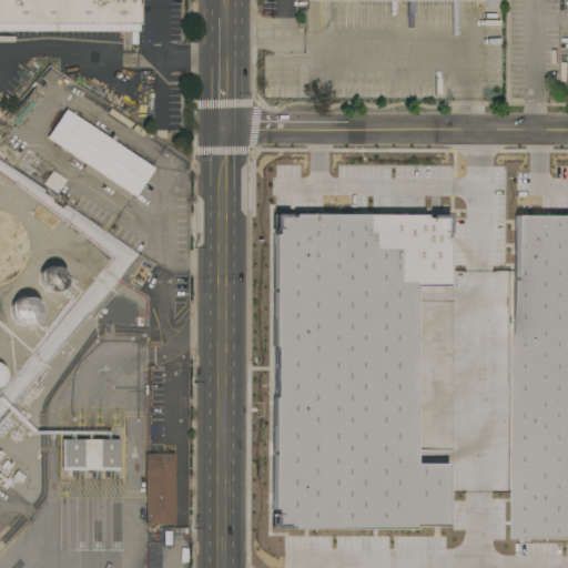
[(0,0),(138,0),(138,31),(0,31),(0,0)]
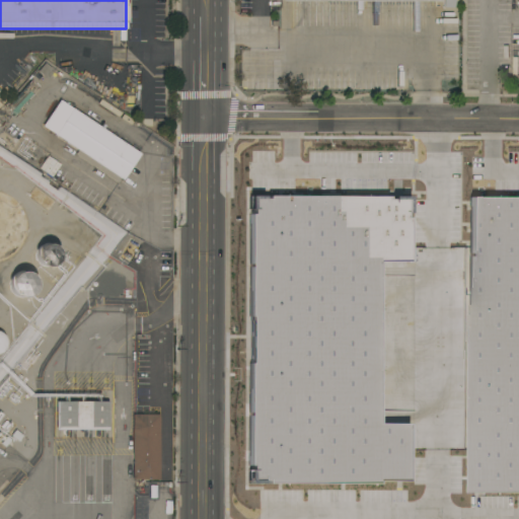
[(455,0),(455,8),(444,8),(444,0),(441,0),(441,1),(428,1),(423,1),(415,1),(408,1),(401,1),(394,1),(388,1),(381,1),(374,1),(368,1),(358,1),(352,1),(345,1),(339,1),(332,1),(325,1),(318,1),(311,1),(305,1),(298,1),(283,1),(283,0),(455,0)]
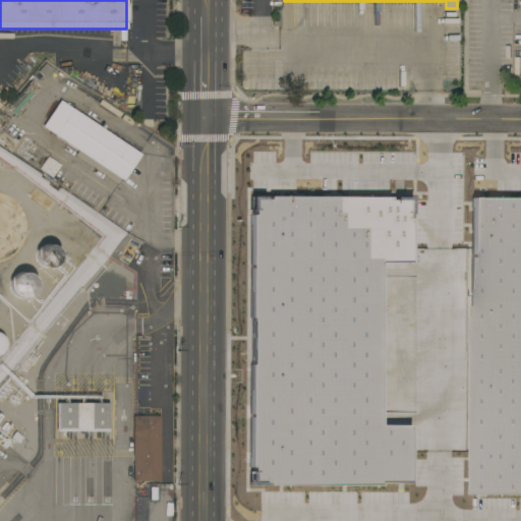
[(122,114),(119,118),(98,104),(101,100),(122,114)]
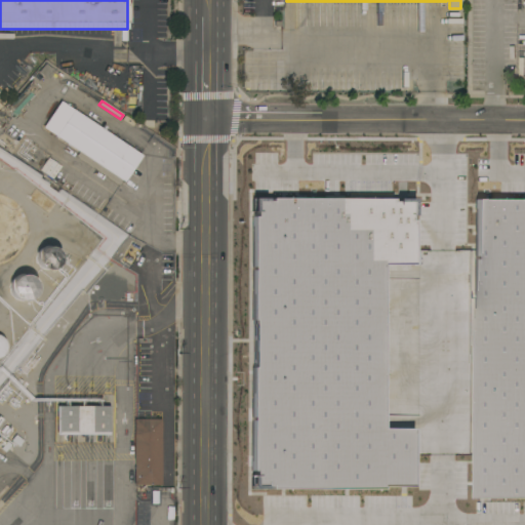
[(142,156),(123,183),(55,136),(43,127),(59,102),(142,156)]
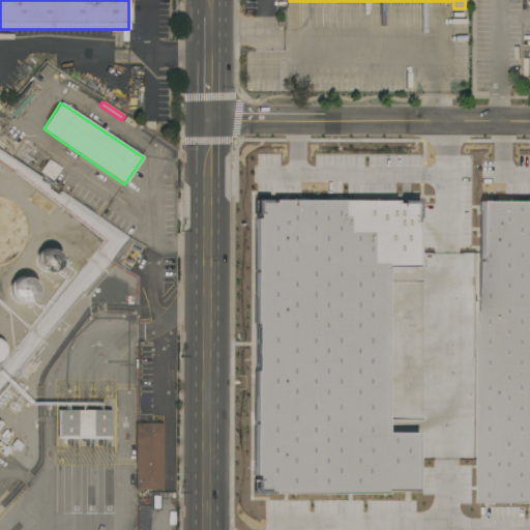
[(257,201),(415,202),(415,266),(385,266),(383,434),(416,434),(415,492),(384,491),(384,494),(254,493),(257,201)]
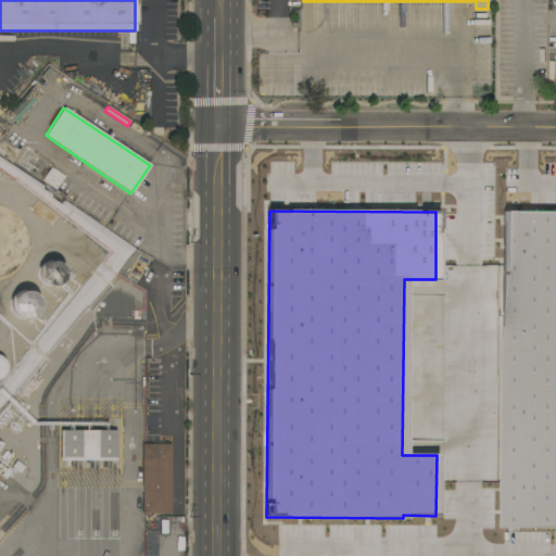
[(555,213),(504,213),(503,530),(555,530),(555,213)]
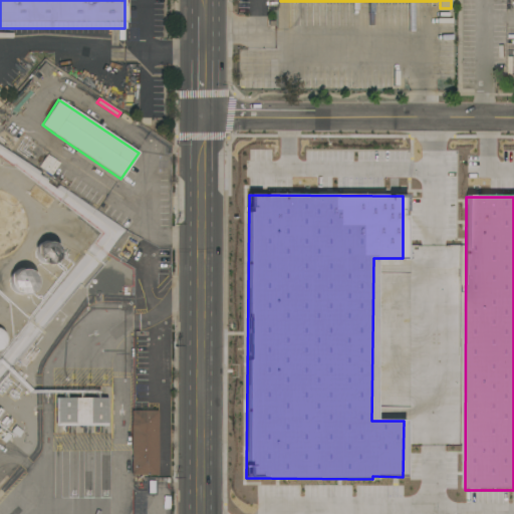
[(57,258),(56,259),(54,261),(53,262),(51,263),(49,264),(48,264),(46,264),(44,263),(42,263),(40,262),(39,261),(38,259),(37,257),(36,256),(36,254),(36,252),(36,250),(37,248),(38,246),(39,245),(41,244),(42,243),(44,242),(46,242),(48,242),(50,242),(52,243),(53,244),(55,245),(56,247),(57,249),(57,250),(58,252),(58,254),(57,256),(57,258)]
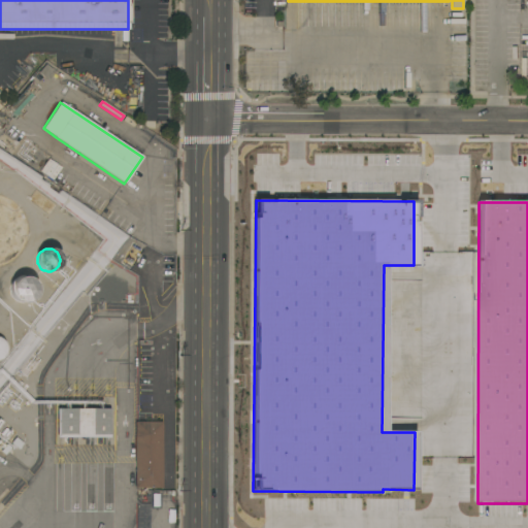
[(33,295),(32,297),(31,299),(29,300),(27,301),(25,302),(23,302),(21,303),(18,302),(15,301),(13,300),(11,299),(10,297),(9,295),(8,293),(8,291),(8,289),(8,286),(9,284),(10,282),(11,279),(13,278),(15,277),(18,276),(20,275),(22,275),(25,276),(27,277),(29,278),(31,279),(32,282),(33,284),(34,286),(35,288),(35,290),(34,293),(33,295)]
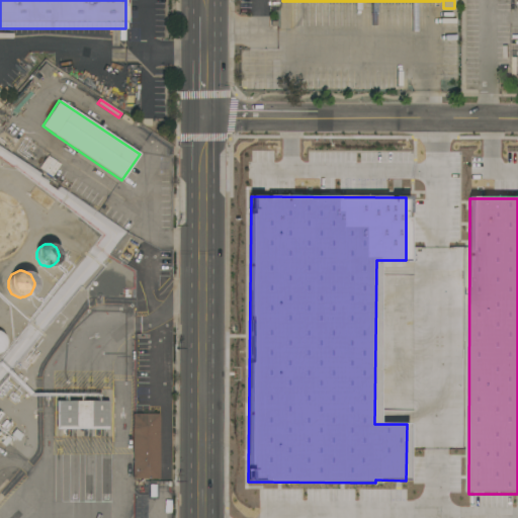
[(56,429),(56,401),(108,401),(108,429),(56,429)]
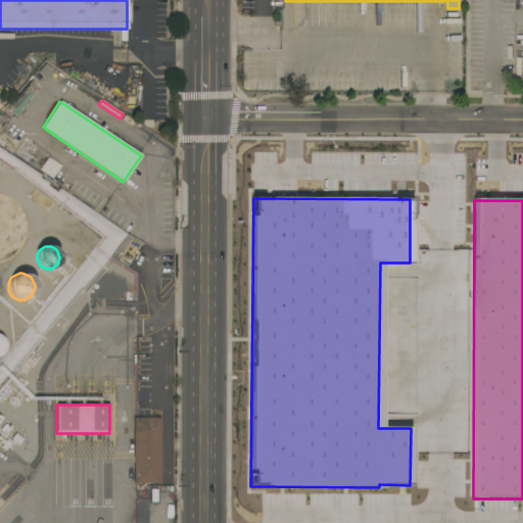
[(160,483),(134,483),(134,418),(160,418),(160,483)]
